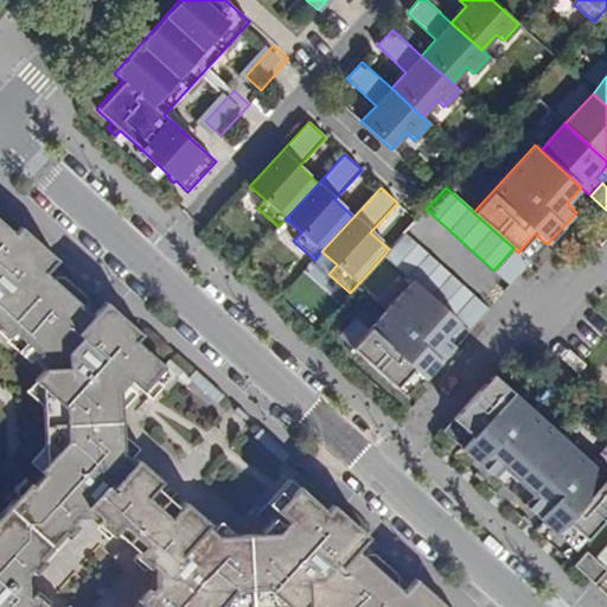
[(567,203),(576,212),(590,196),(581,187),(567,203)]
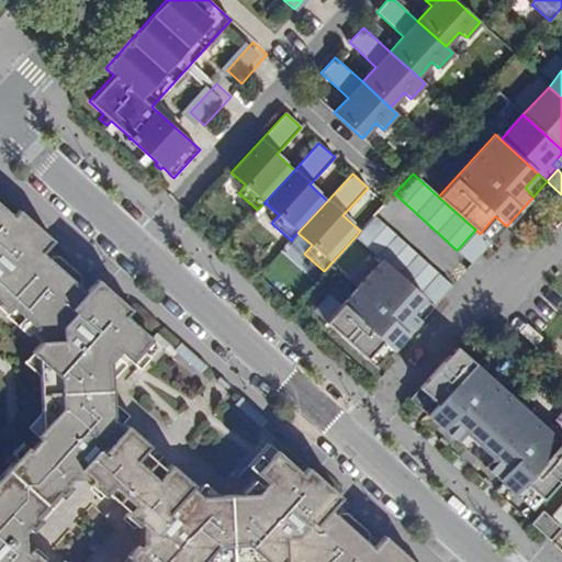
[(44,249),(0,209),(0,306),(8,315),(12,311),(33,328),(29,334),(38,343),(30,353),(40,362),(40,378),(42,415),(42,431),(36,436),(43,441),(33,451),(27,447),(19,458),(0,478),(0,561),(43,561),(45,561),(34,551),(32,554),(26,550),(26,530),(29,527),(33,529),(42,517),(40,515),(57,495),(60,498),(69,487),(66,485),(69,480),(92,479),(81,469),(90,459),(96,452),(100,454),(123,429),(115,422),(109,415),(108,403),(107,379),(105,366),(111,360),(117,353),(126,361),(145,339),(88,289),(83,293),(78,289),(80,285),(79,280),(53,257),(49,257),(47,260),(41,253),(44,249)]
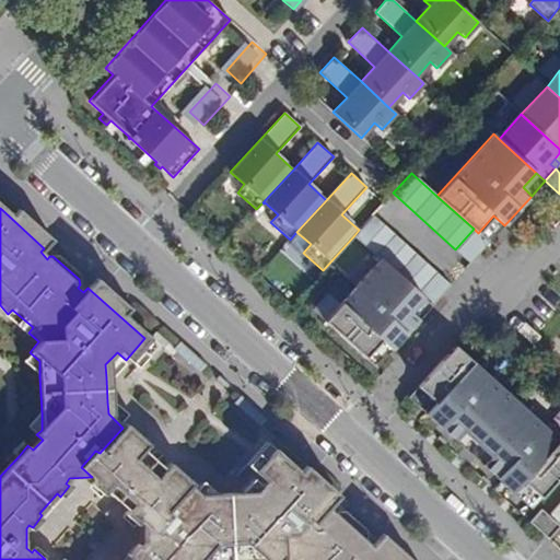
[(417,292),(435,271),(373,214),(359,230),(354,235),(380,258),(417,292)]
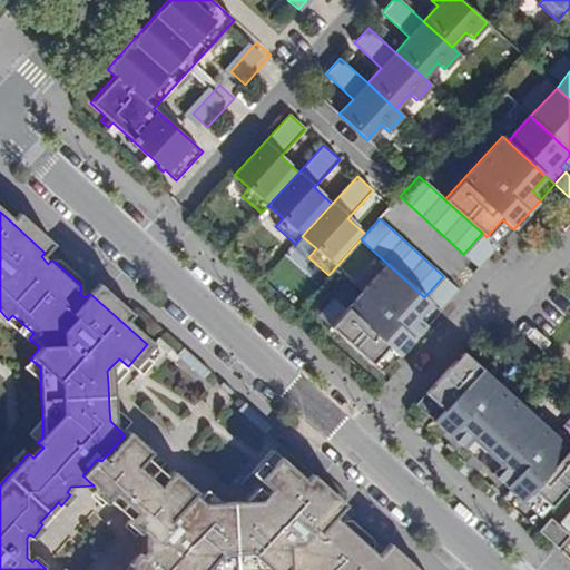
[(487,237),(498,247),(513,229),(502,219),(487,237)]
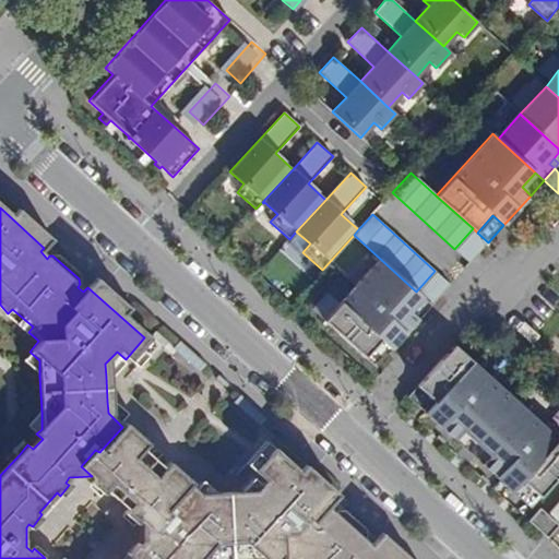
[(477,233),(473,228),(454,249),(470,262),(488,242),(477,233)]
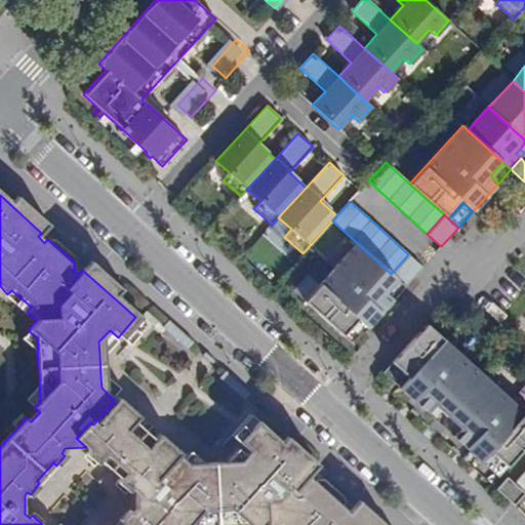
[(391,274),(356,242),(304,299),(341,335),(357,319),(367,328),(392,299),(385,292),(397,279),(391,274)]
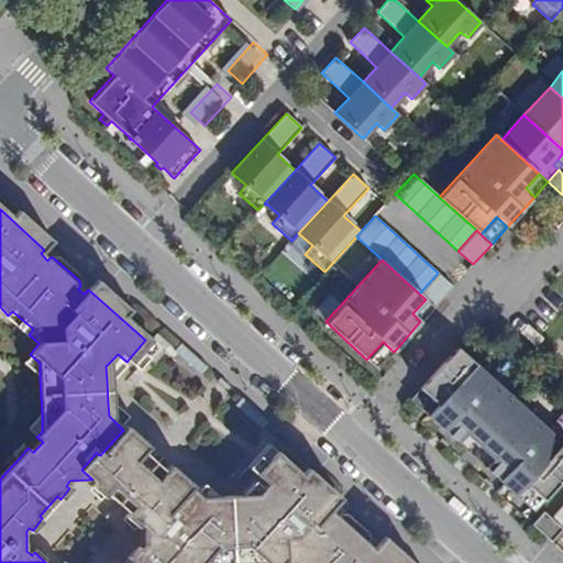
[(426,299),(434,307),(453,286),(438,273),(419,294),(426,299)]
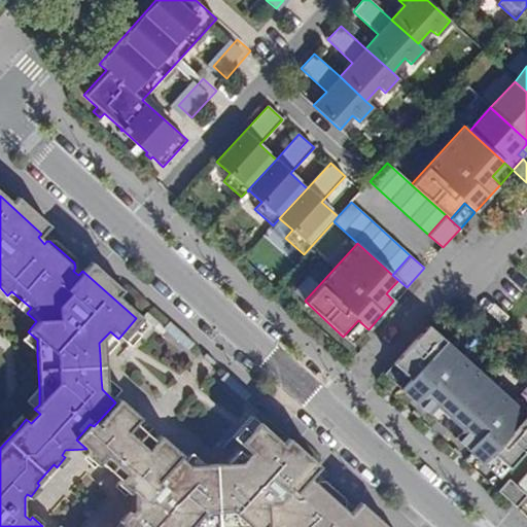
[(386,293),(393,301),(407,287),(398,280),(386,293)]
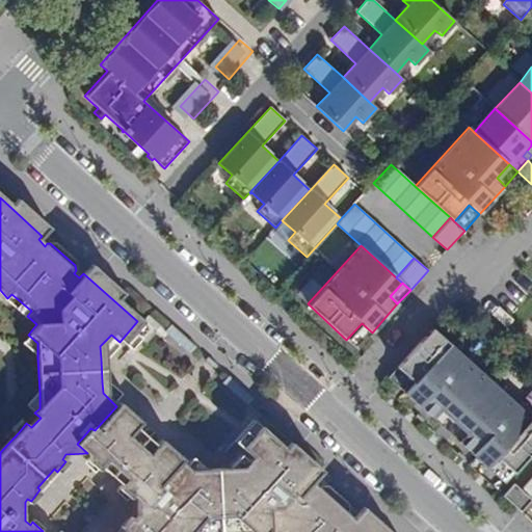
[(31,311),(11,294),(7,298),(4,301),(24,319),(27,316),(31,311)]
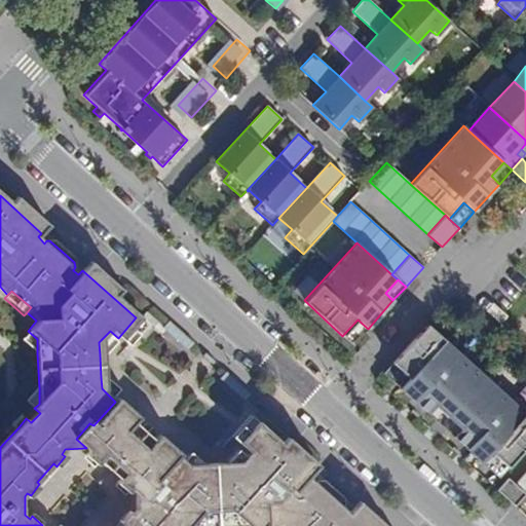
[(126,346),(144,326),(136,317),(118,338),(126,346)]
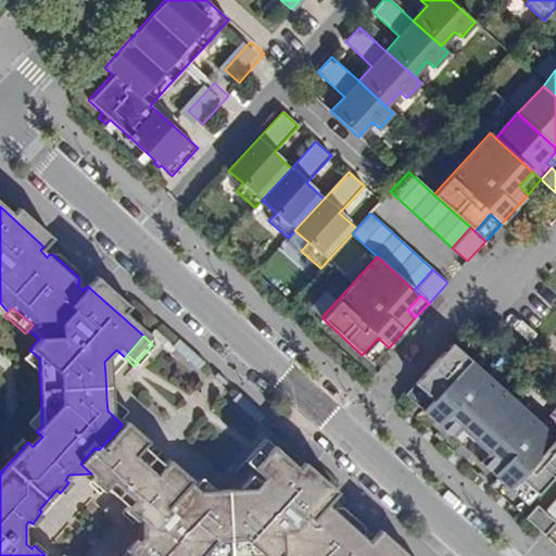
[(378,338),(362,355),(373,365),(389,348),(378,338)]
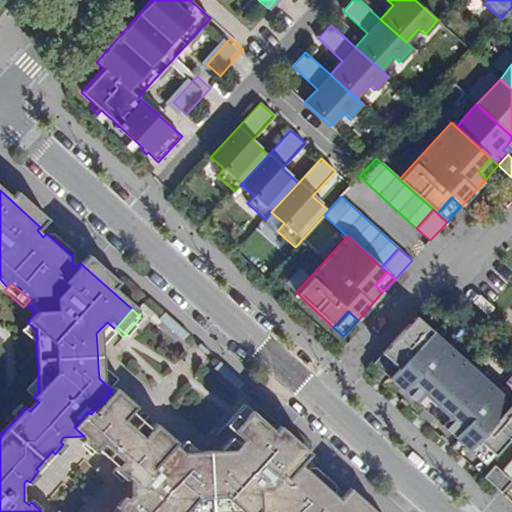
[(436,406),(472,367),(416,316),(382,353),(398,368),(389,378),(416,403),(424,395),(436,406)]
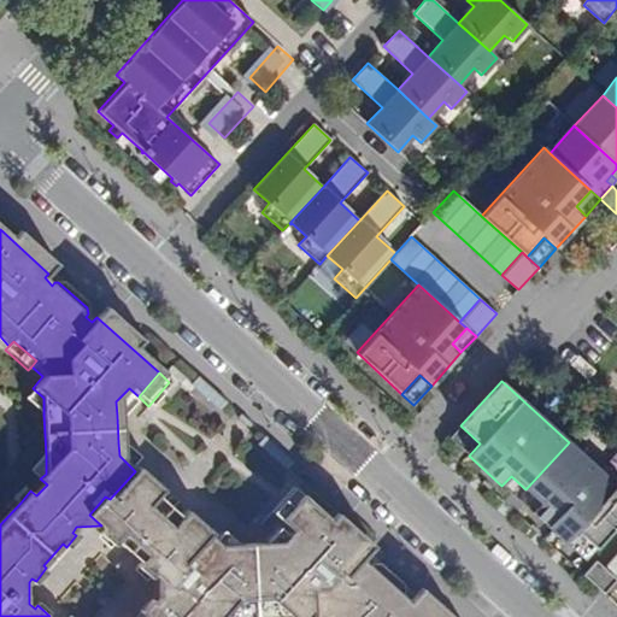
[(43,398),(33,388),(25,398),(43,415),(43,398)]
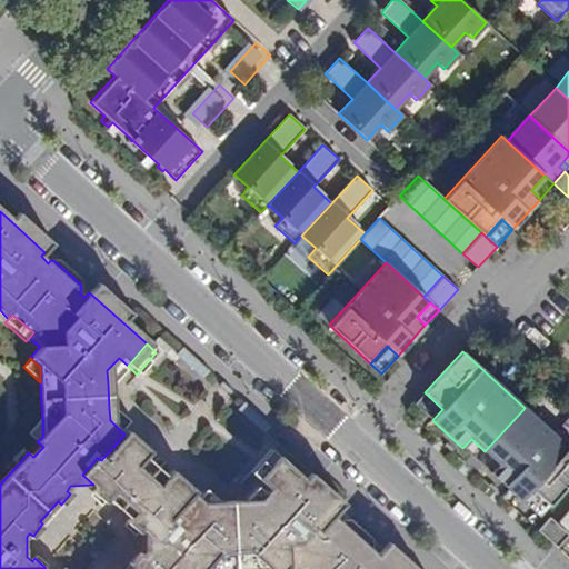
[(108,383),(120,371),(112,365),(107,370),(108,383)]
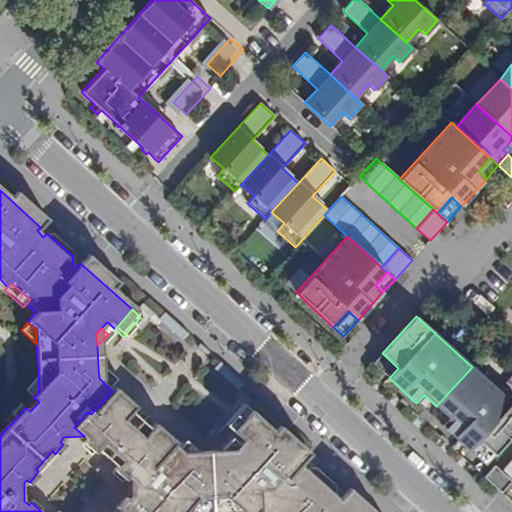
[(398,368),(382,353),(373,363),(389,378),(398,368)]
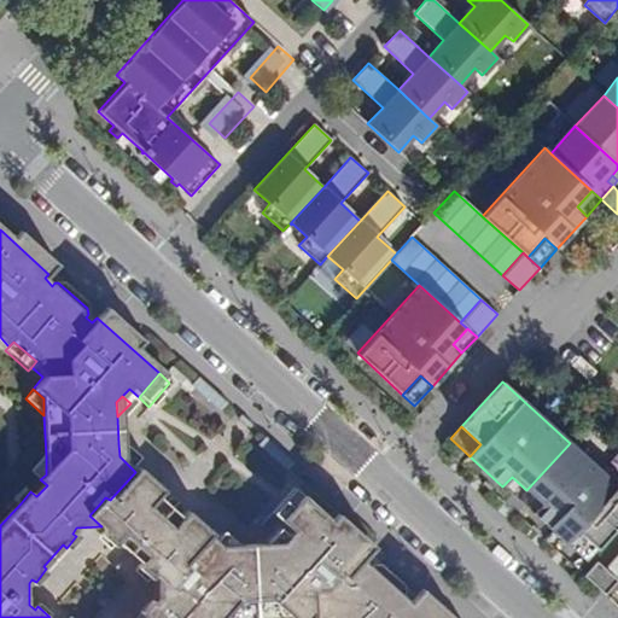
[(134,456),(118,443),(120,456),(127,464),(134,456)]
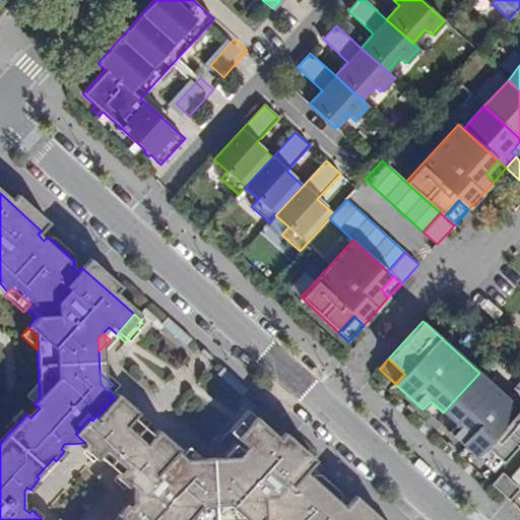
[(502,462),(519,442),(519,409),(479,373),(443,412),(455,424),(448,432),(476,457),(484,447),(502,462)]
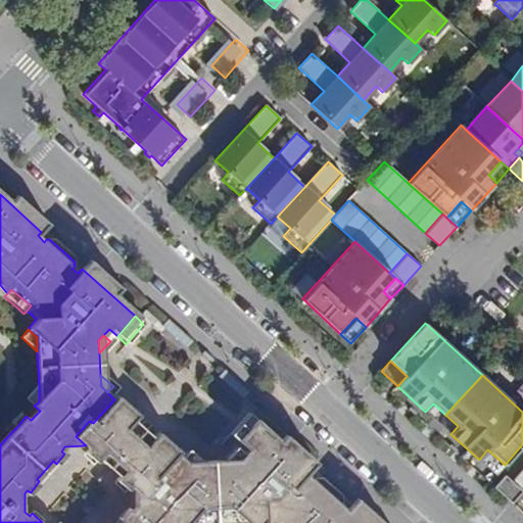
[(34,406),(39,401),(39,386),(27,398),(34,406)]
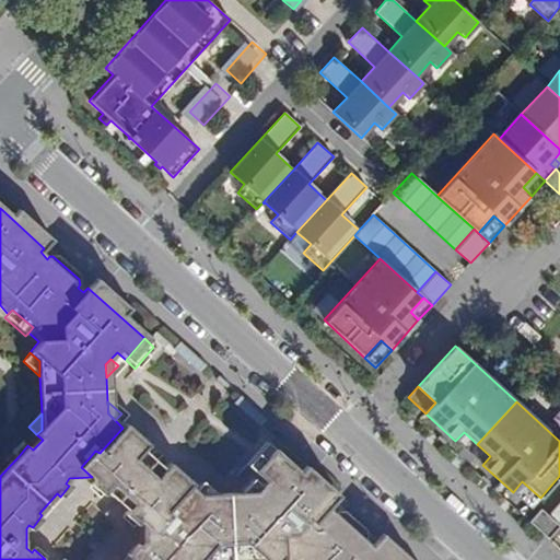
[(81,467),(92,477),(93,485),(102,493),(123,511),(132,521),(141,521),(152,531),(167,514),(163,511),(186,485),(191,489),(198,481),(202,475),(186,462),(173,476),(149,456),(164,441),(140,422),(115,448),(112,445),(94,466),(90,457),(81,467)]
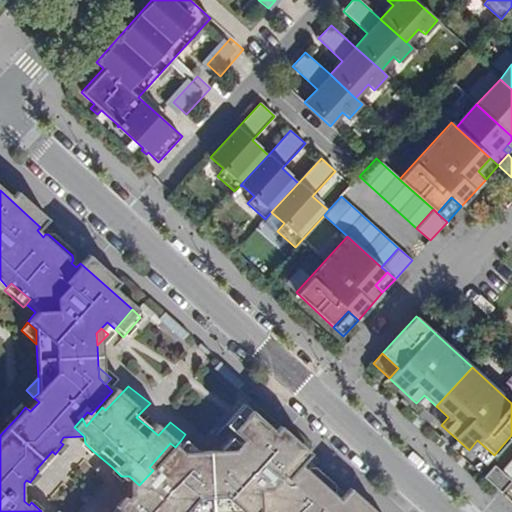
[(429,414),(436,406),(424,395),(416,403),(429,414)]
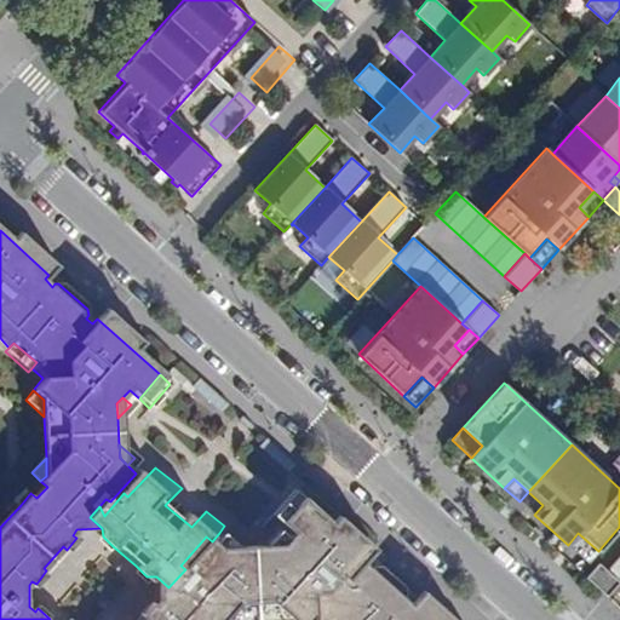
[(21,505),(30,493),(23,488),(13,499),(21,505)]
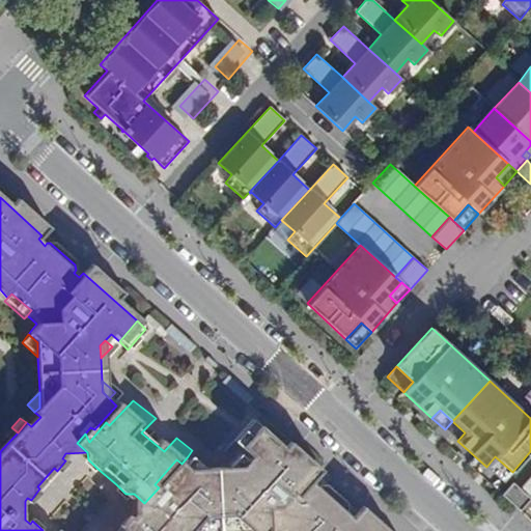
[(240,449),(258,428),(249,420),(230,441),(240,449)]
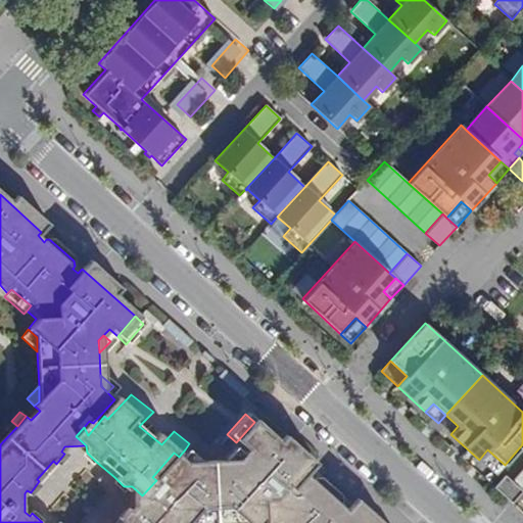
[(438,423),(450,434),(458,426),(445,415),(438,423)]
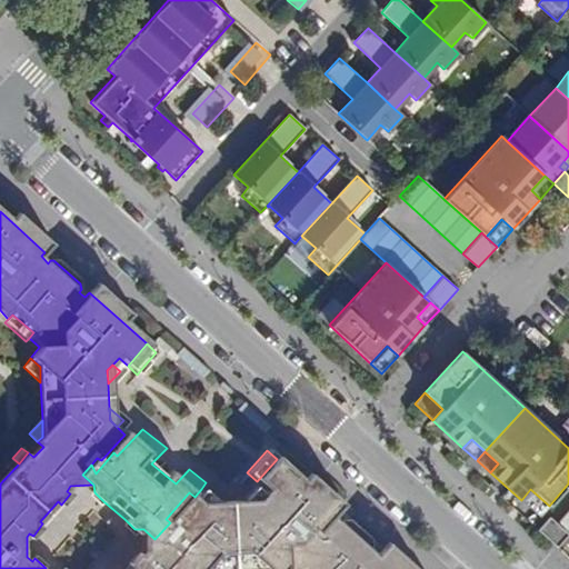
[(335,510),(277,459),(257,481),(266,489),(260,496),(253,503),(237,505),(217,505),(203,506),(195,497),(189,492),(166,519),(170,522),(155,539),(143,529),(145,550),(140,556),(136,551),(127,561),(131,566),(128,568),(281,568),(285,566),(288,568),(401,568),(379,549),(372,556),(368,551),(370,550),(369,540),(345,519),(338,519),(335,521),(329,516),(335,510)]
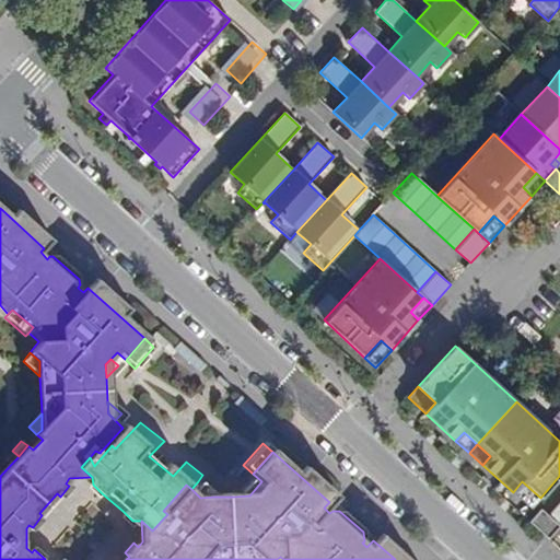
[(191,489),(200,498),(213,497),(198,481),(191,489)]
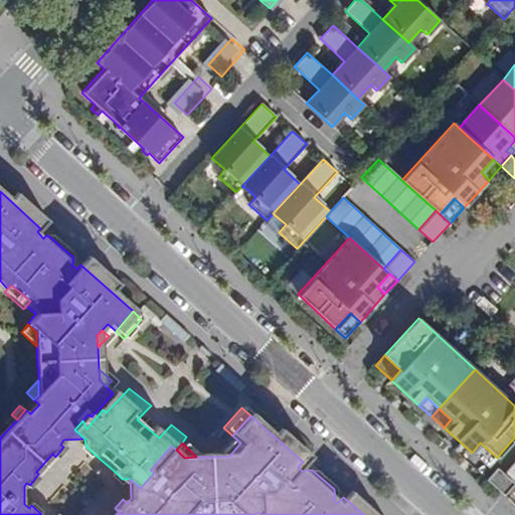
[(229,456),(235,449),(226,443),(214,457),(229,456)]
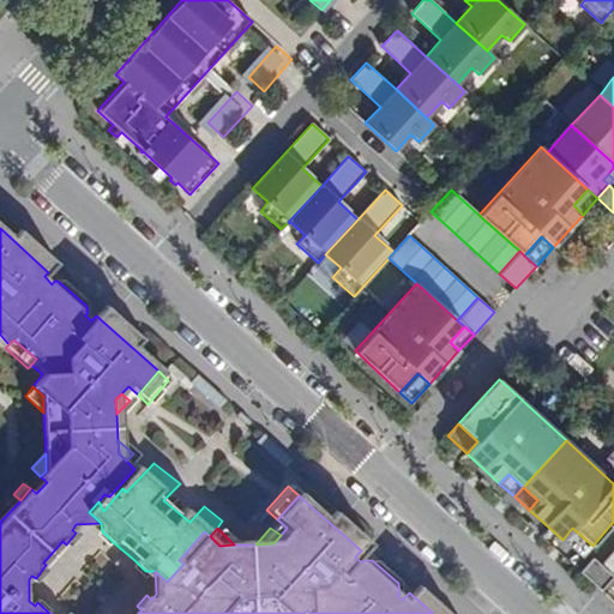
[(582,558),(593,546),(572,528),(563,540),(582,558)]
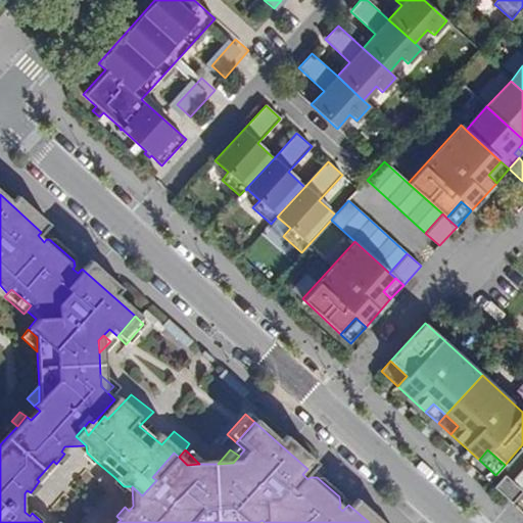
[(83,456),(92,464),(95,461),(87,453),(83,456)]
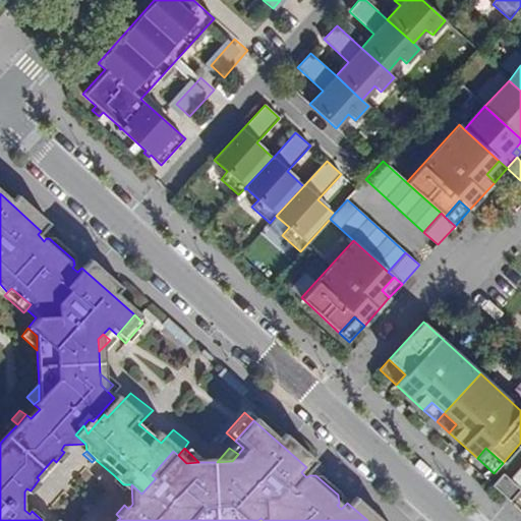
[(520,467),(511,478),(520,485),(520,484),(520,467)]
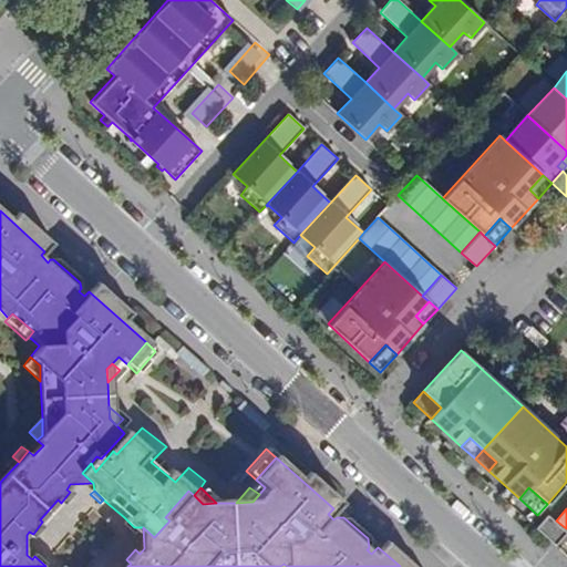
[(566,533),(546,515),(535,528),(556,545),(566,533)]
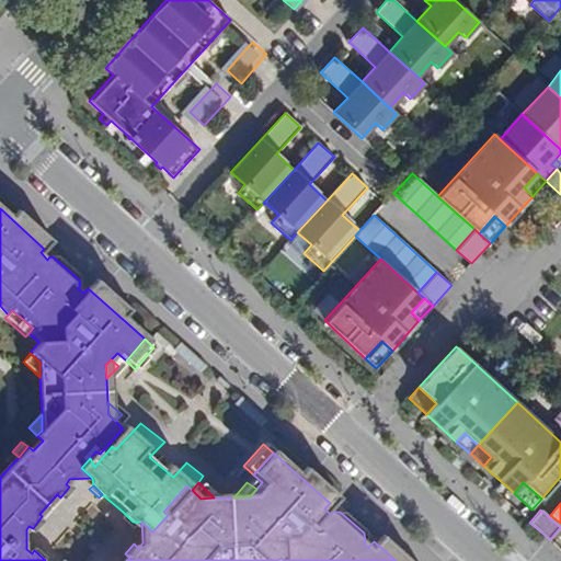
[(133,522),(123,512),(119,516),(129,526),(133,522)]
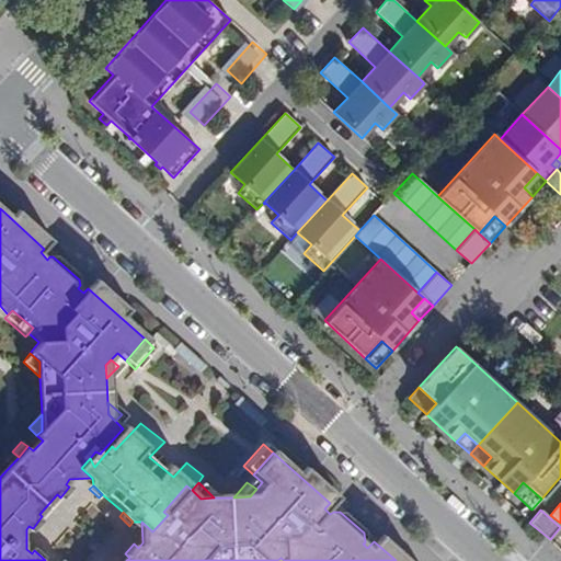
[(48,556),(37,547),(34,550),(45,560),(48,556)]
